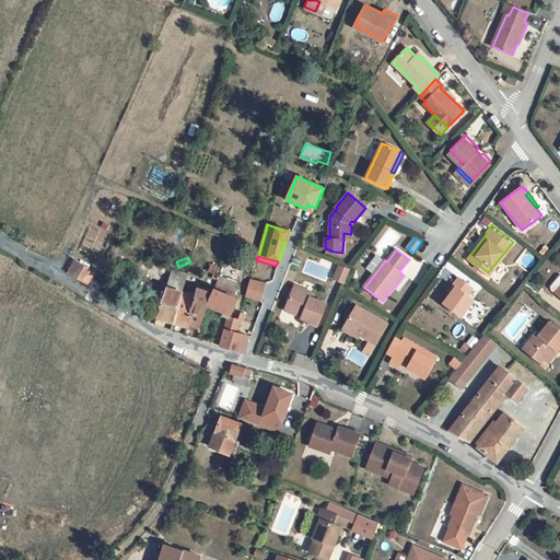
[(95,271),(76,260),(68,272),(88,284),(95,271)]
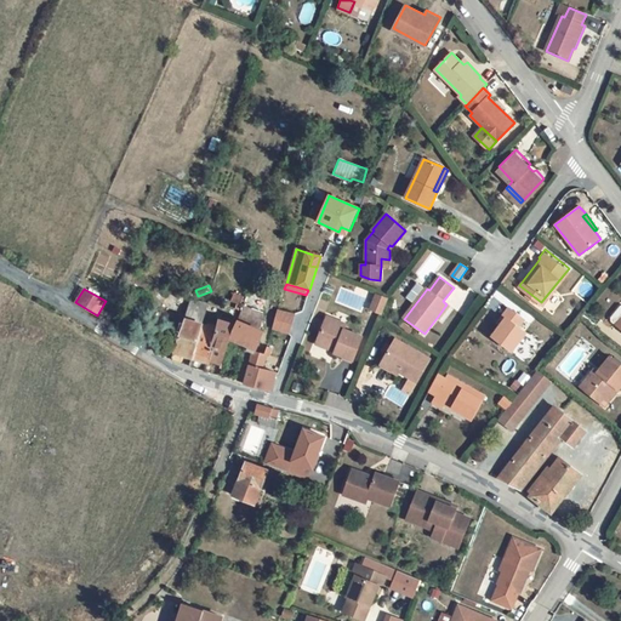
[(245,297),(234,292),(231,302),(241,305),(245,297)]
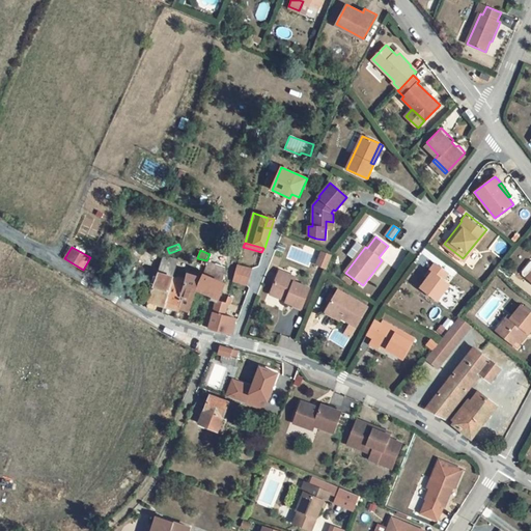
[(332,255),(323,251),(317,262),(327,267),(332,255)]
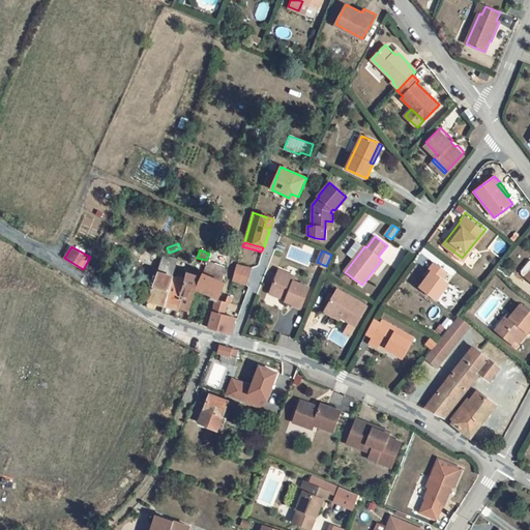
[(178,259),(164,255),(158,271),(173,276),(178,259)]
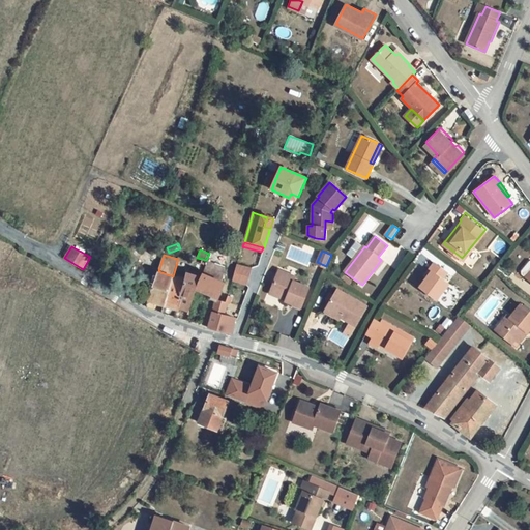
[(383,261),(381,260),(373,271),(375,273),(383,261)]
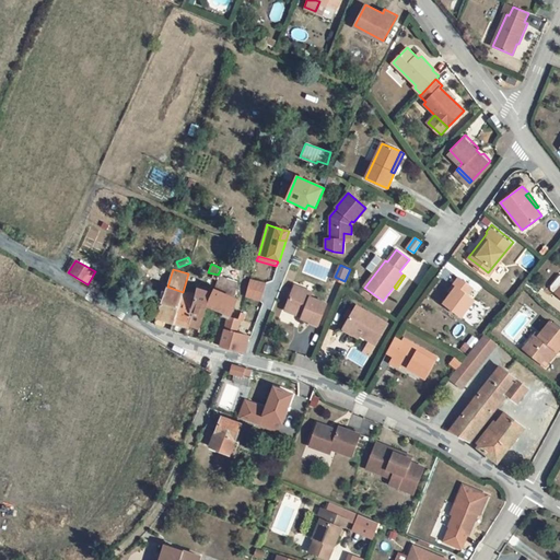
[(213,293),(208,305),(231,315),(237,300),(234,298),(240,282),(220,276),(213,293)]
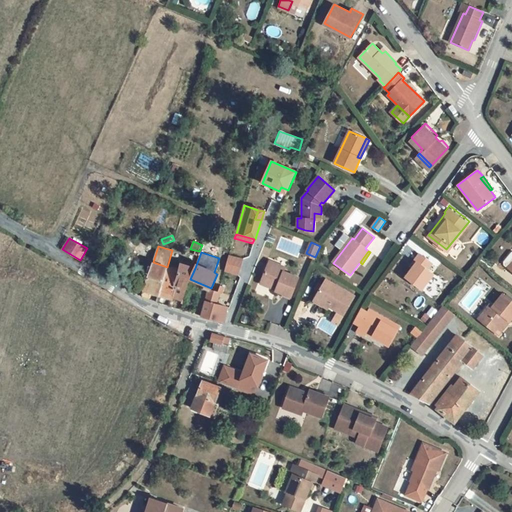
[(422,287),(434,272),(428,267),(432,261),(420,252),(416,258),(418,260),(413,265),(406,275),(422,287)]
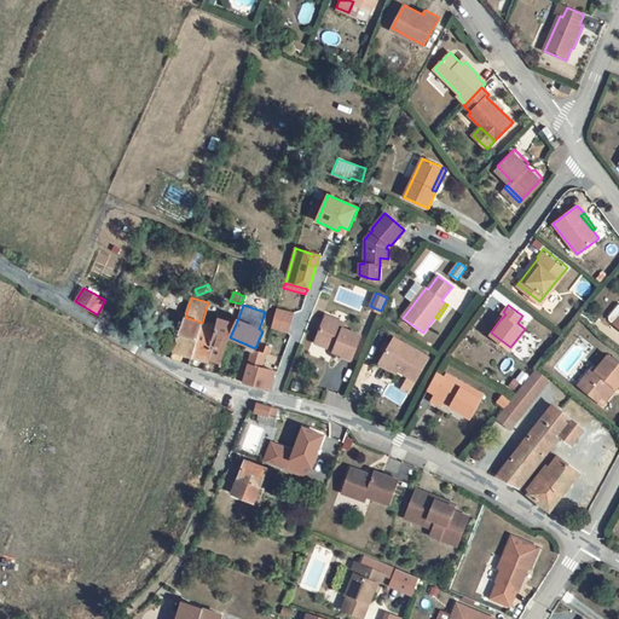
[(293,314),(277,310),(271,328),(288,333),(293,314)]
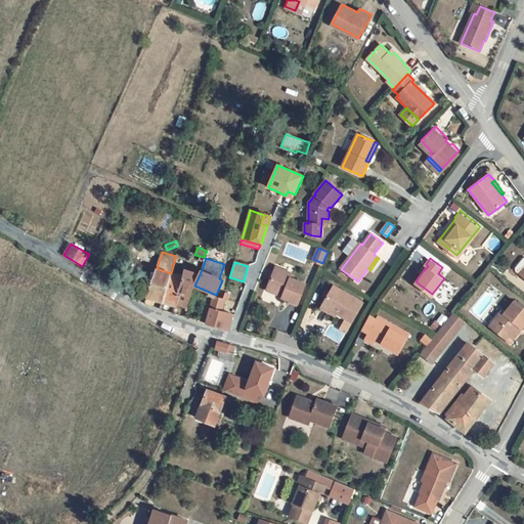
[(200,274),(177,267),(176,272),(183,273),(179,292),(180,292),(190,296),(194,286),(200,274)]
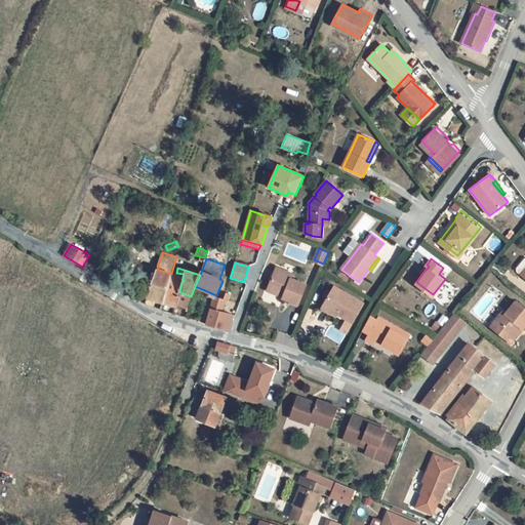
[(276,268),(269,287),(284,293),(283,297),(283,298),(298,305),(307,285),(291,279),(292,275),(276,268)]
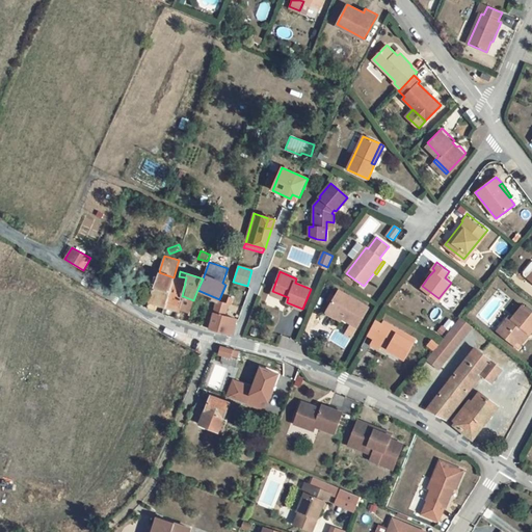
[(175,277),(174,277),(159,272),(150,301),(158,304),(166,308),(175,277)]
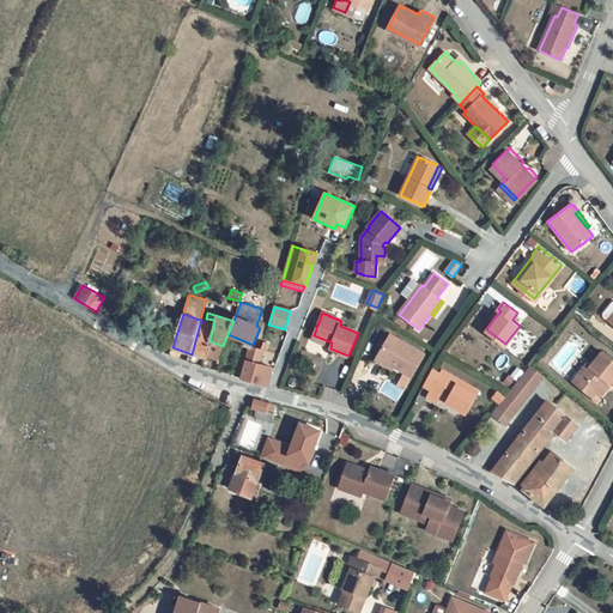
[(201,320),(192,354),(207,358),(208,354),(211,341),(210,341),(214,320),(206,319),(206,321),(201,320)]
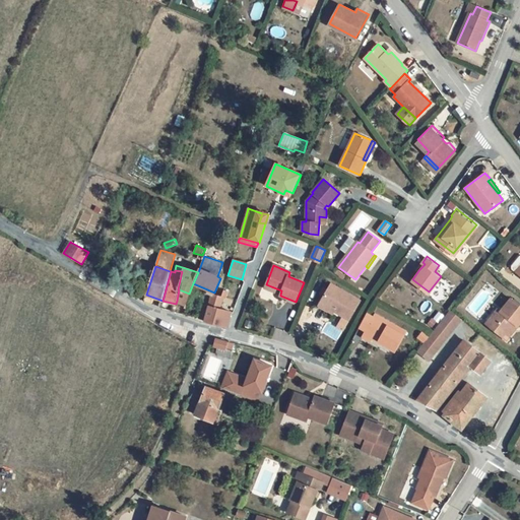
[(440,277),(431,289),(441,297),(450,285),(440,277)]
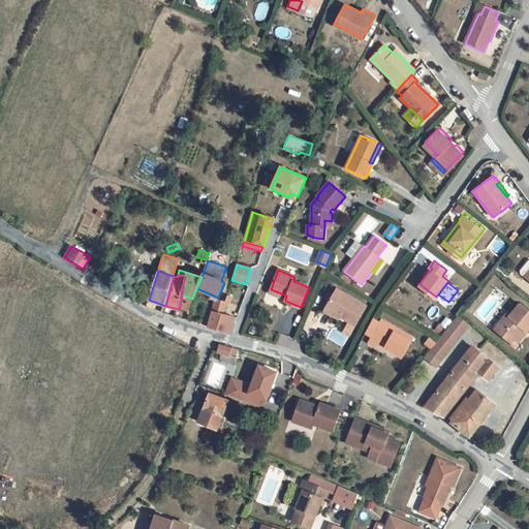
[(271,289),(269,293),(285,300),(286,296),(271,289)]
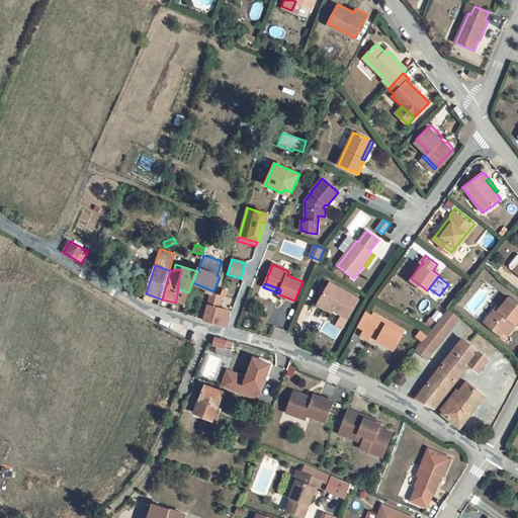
[(328,308),(347,320),(358,300),(330,284),(322,298),(331,304),(328,308)]
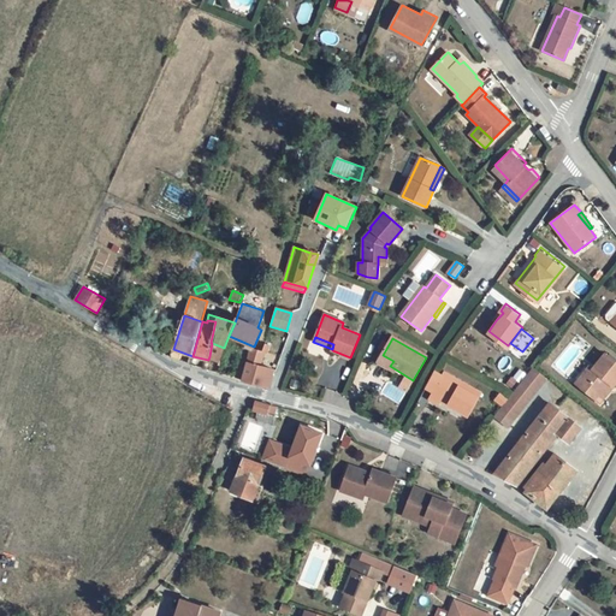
[(212,343),(209,356),(220,360),(224,348),(212,343)]
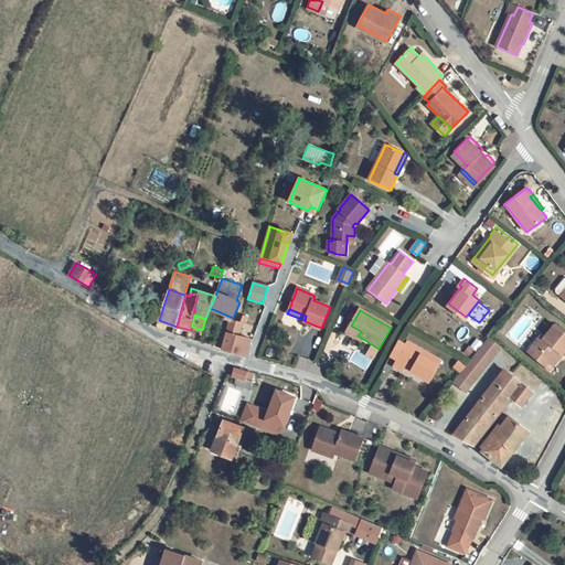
[(241,322),(231,319),(223,350),(232,353),(236,334),(240,336),(243,322),(241,322)]
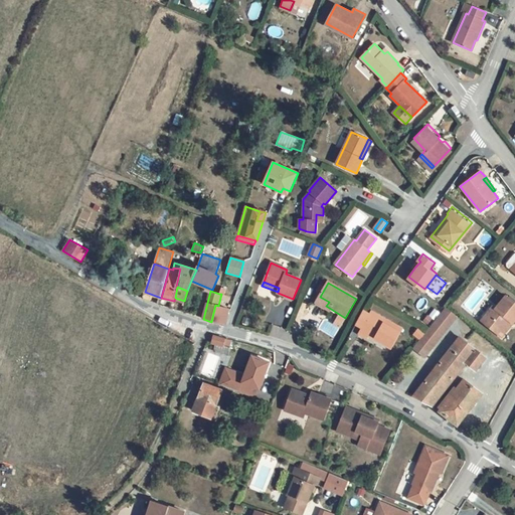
[(153,295),(145,292),(142,299),(150,302),(153,295)]
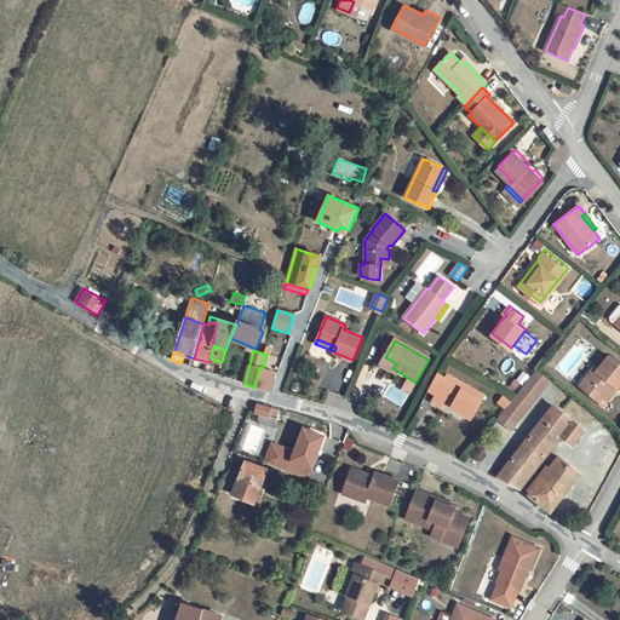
[(619,365),(609,356),(596,372),(593,369),(580,386),(601,403),(614,388),(618,390),(619,385),(619,365)]
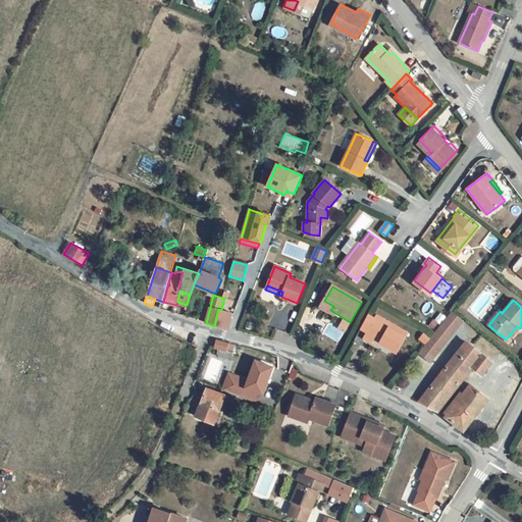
[(330,310),(333,306),(324,301),(319,308),(328,313),(330,310)]
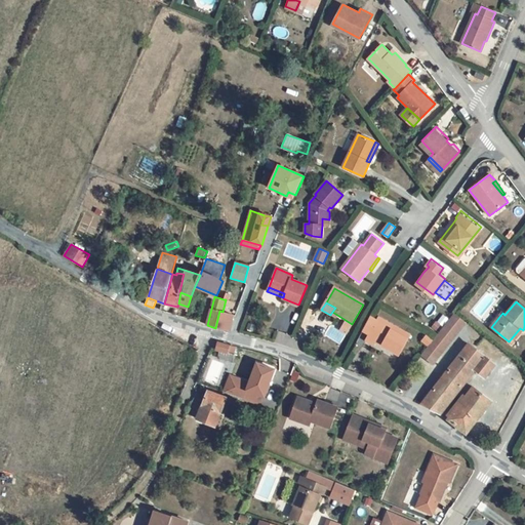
[(219,311),(215,328),(230,331),(234,315),(223,312),(219,311)]
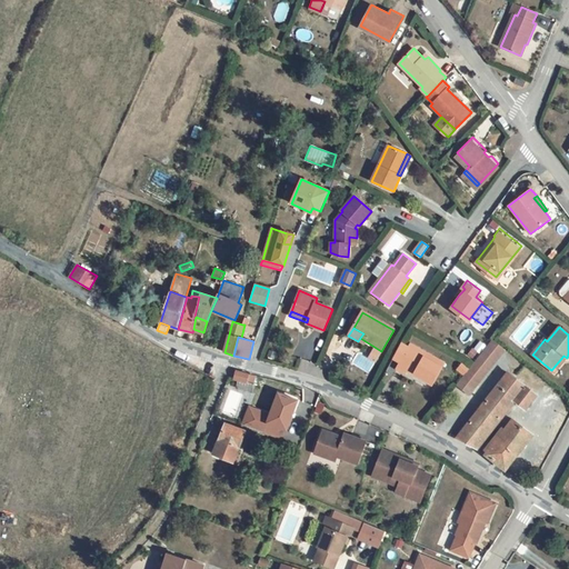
[(473,389),(505,350),(491,340),(468,369),(463,376),(460,379),(473,389)]
